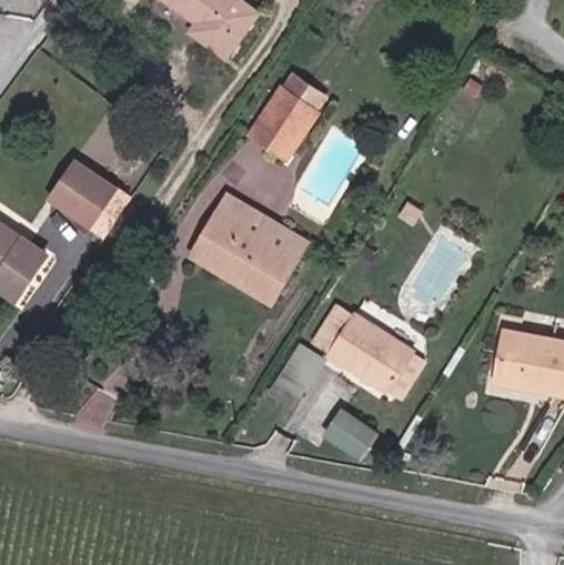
[(242,0),(158,0),(192,23),(188,30),(218,51),(250,6),(242,0)]
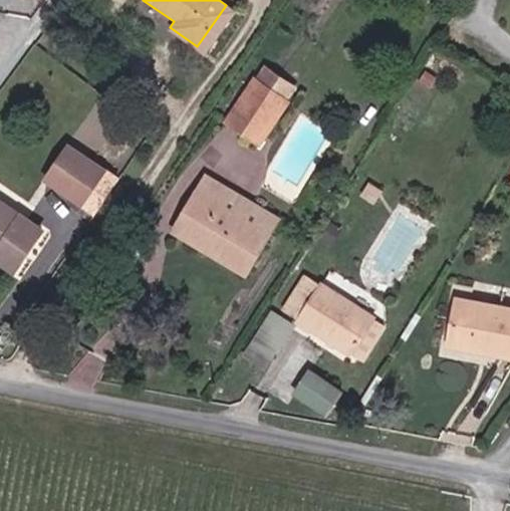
[(226,5),(197,46),(203,50),(231,8),(226,5)]
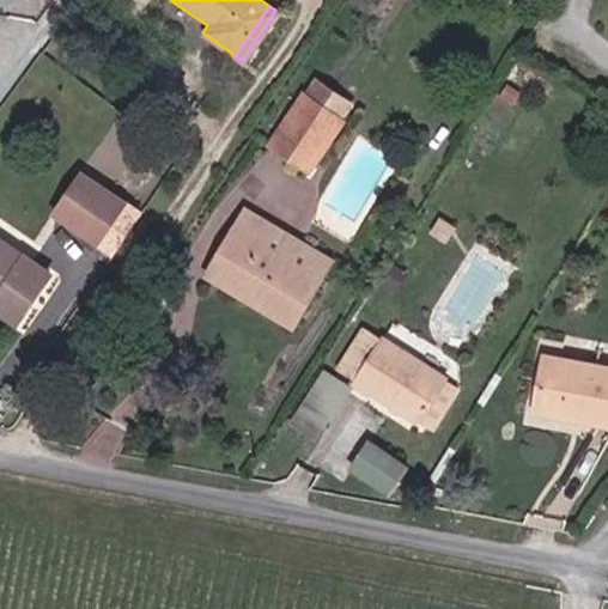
[(316,78),(306,93),(302,90),(269,136),(310,169),(342,120),(327,107),(336,92),(316,78)]
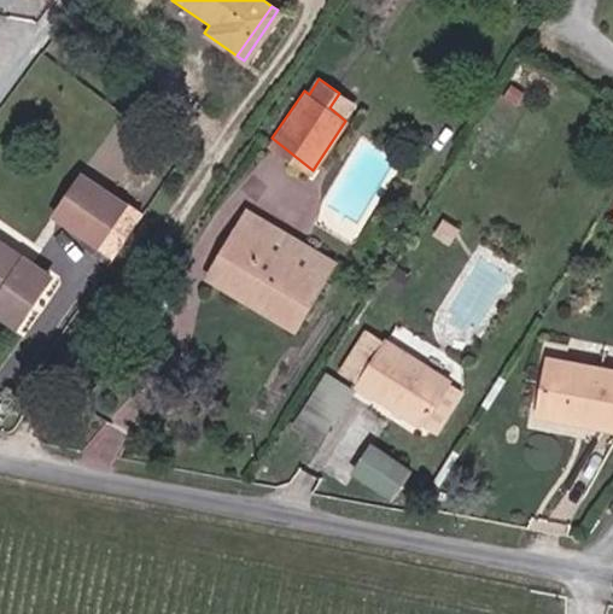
[(85,239),(111,199),(70,173),(42,210),(85,239)]
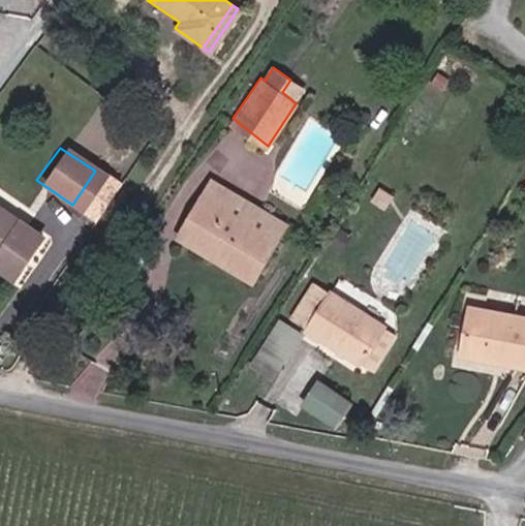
[(217,183),(189,225),(230,250),(223,261),(254,282),(280,242),(247,220),(255,207),(217,183)]
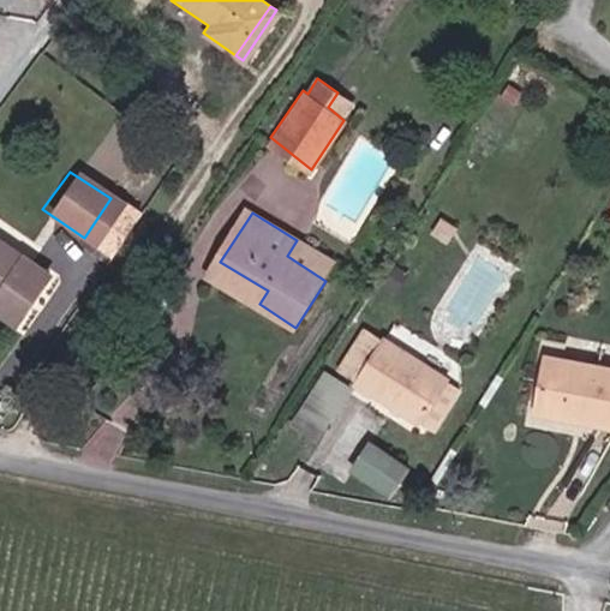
[(297,240),(287,256),(326,281),(336,264),(297,240)]
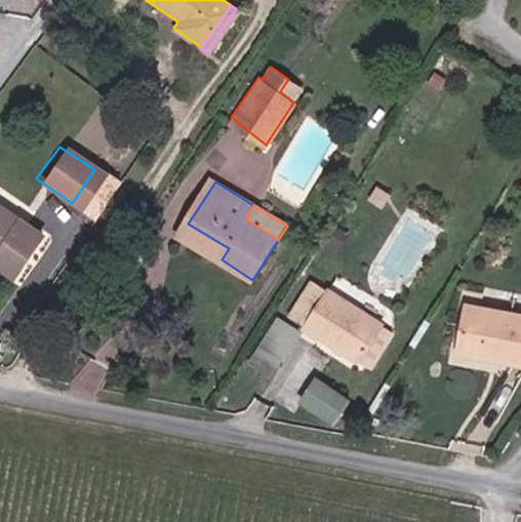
[(0,283),(5,287),(38,243),(0,217),(0,283)]
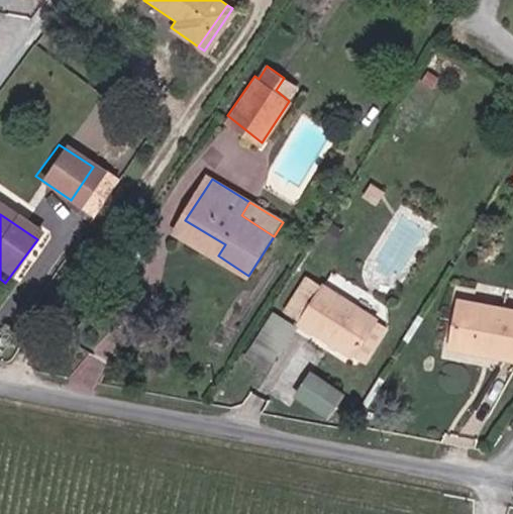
[(178,231),(218,255),(225,244),(185,220),(178,231)]
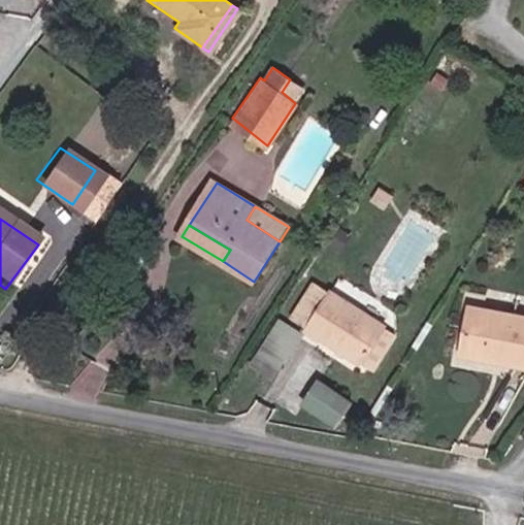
[(370,383),(405,339),(327,276),(292,320),(370,383)]
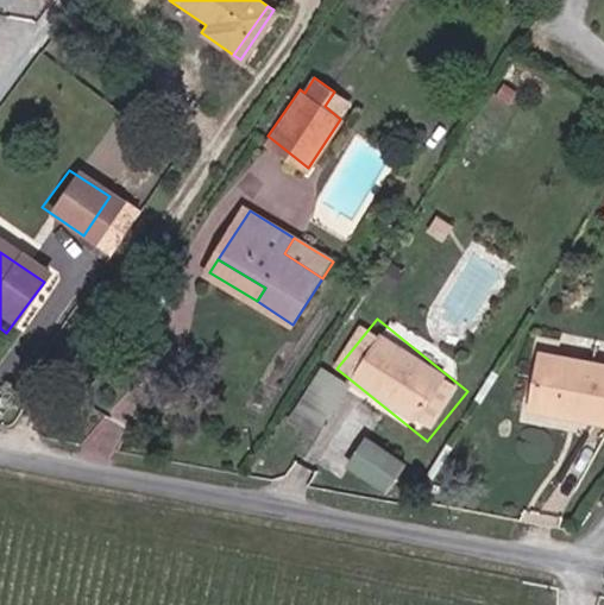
[(603,376),(532,364),(523,409),(567,416),(566,422),(603,429),(603,376)]
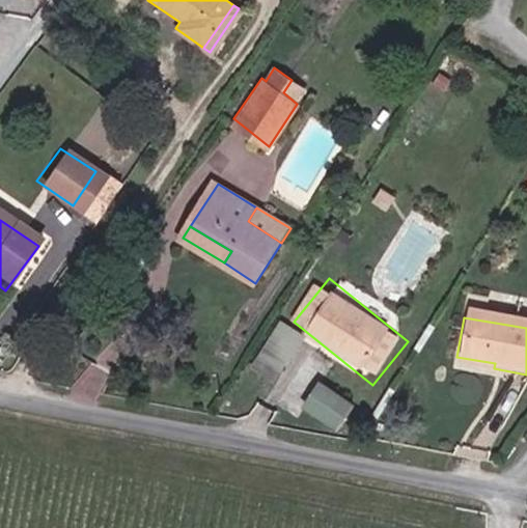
[(276,328),(249,366),(272,382),(299,342),(276,328)]
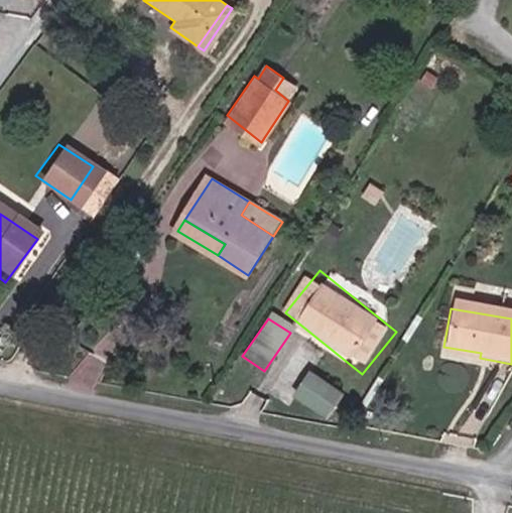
[(480,358),(481,353),(443,347),(442,352),(480,358)]
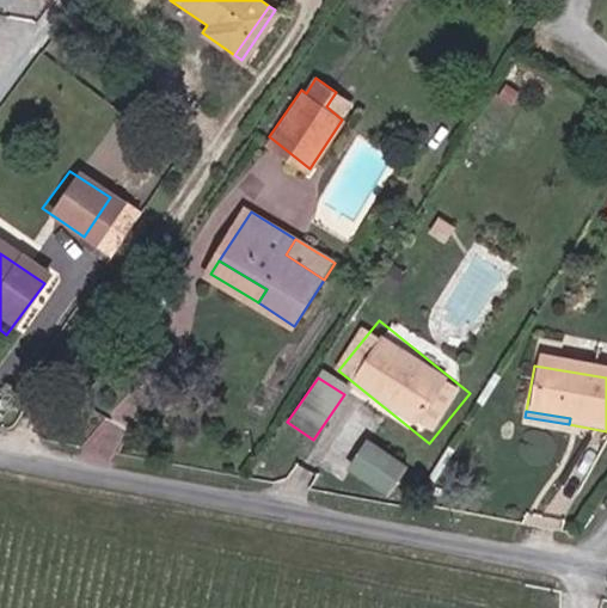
[(366,438),(345,470),(386,496),(406,465),(366,438)]
